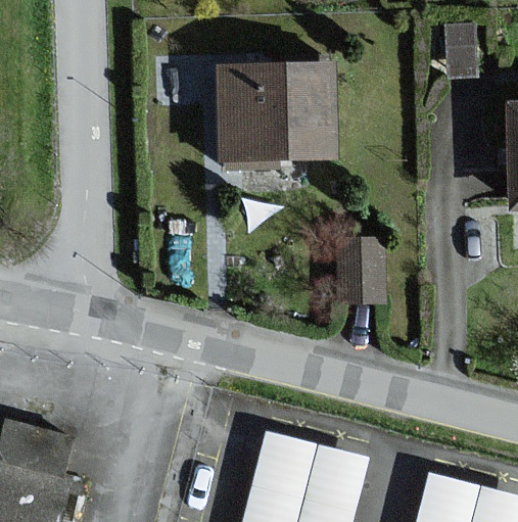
[(257,62),(217,63),(220,159),(325,156),(341,155),(338,59),(257,62)]
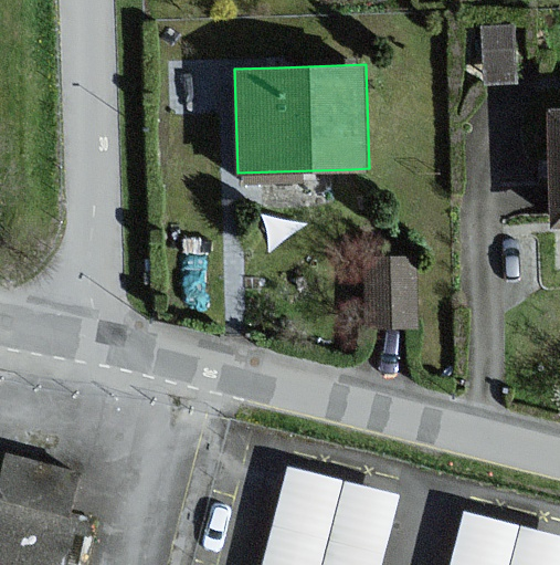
[(559,108),(547,110),(552,228),(559,228),(559,108)]
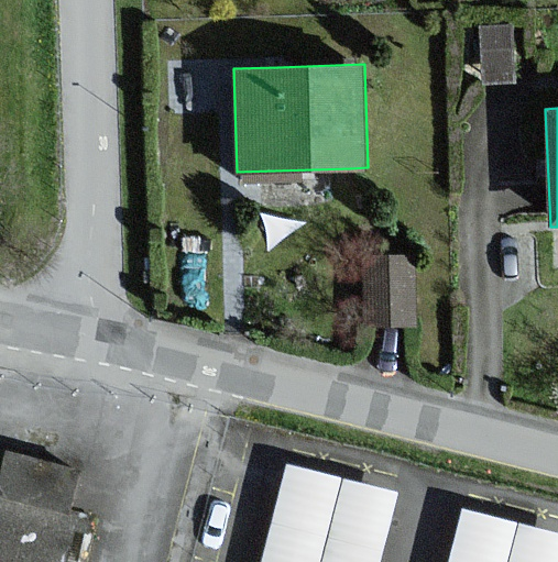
[(415,327),(416,255),(364,255),(363,327),(415,327)]
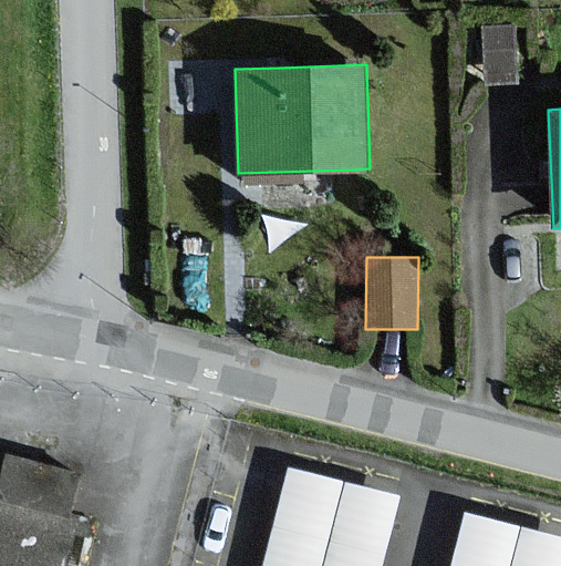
[(52,565),(79,466),(0,446),(0,565),(52,565)]
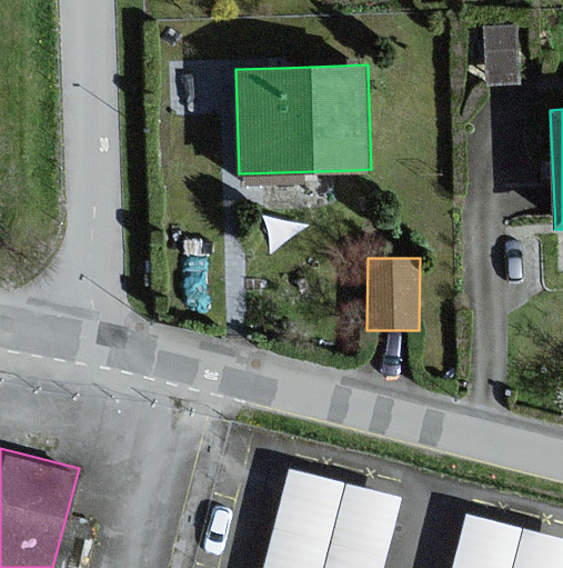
[(382,567),(402,497),(289,466),(261,567),(382,567)]
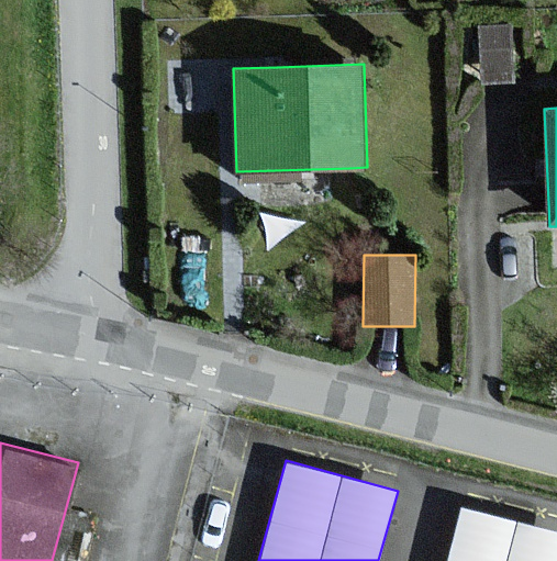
[(556,560),(556,531),(461,507),(446,560),(556,560)]
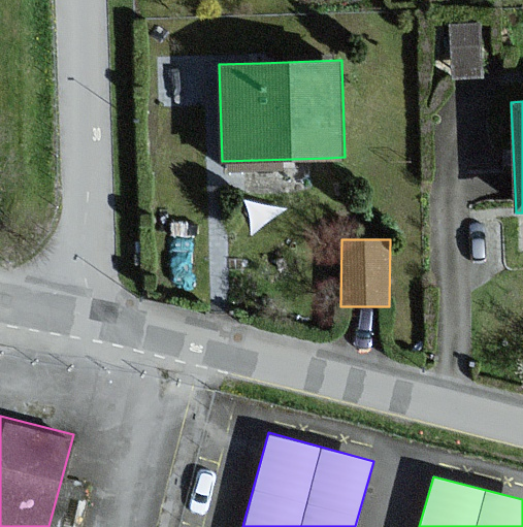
All buildings are outlined.
